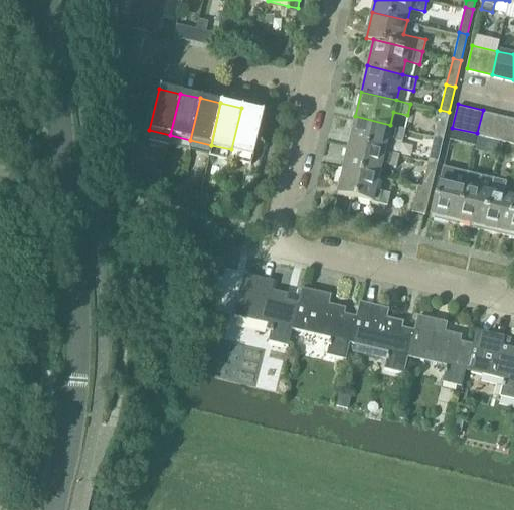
[(241,108),(231,149),(252,154),(263,113),(241,108)]
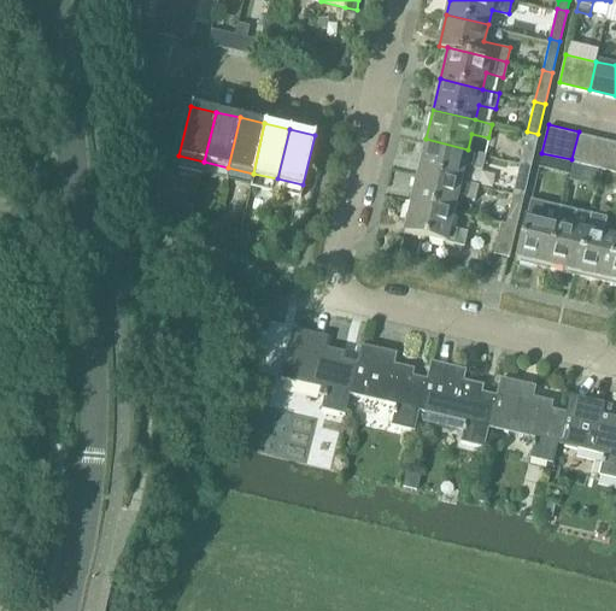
[(527,131),(520,162),(531,164),(538,134),(527,131)]
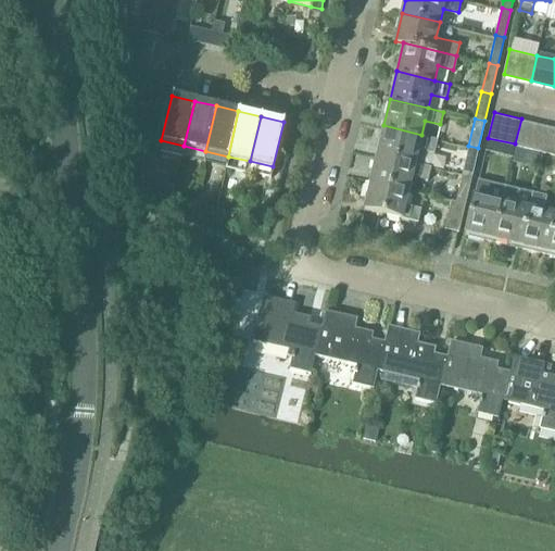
[(542,150),(549,125),(521,119),(515,143),(542,150)]
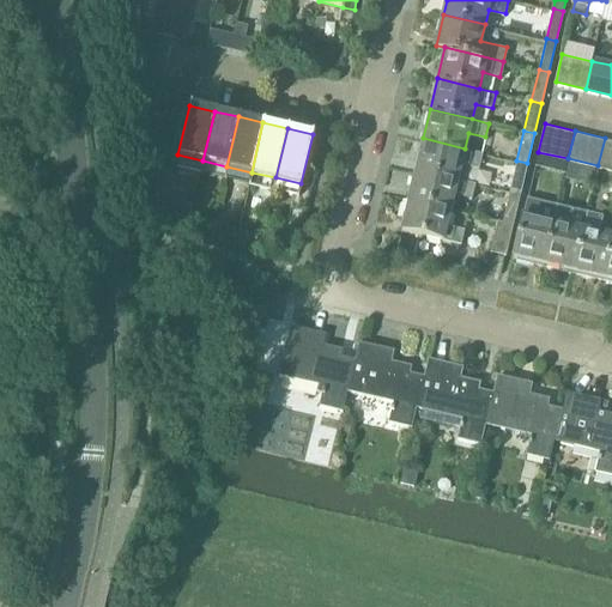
[(416,168),(458,178),(461,163),(478,167),(482,152),(465,149),(423,138),(416,168)]
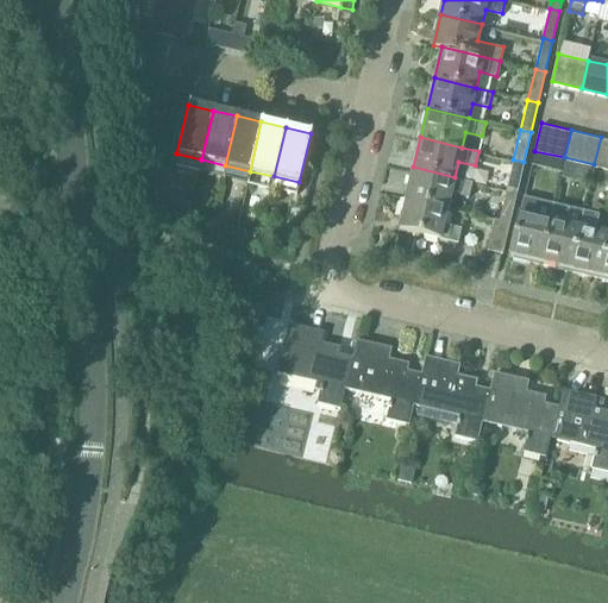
[(607,138),(601,137),(594,164),(607,168),(607,138)]
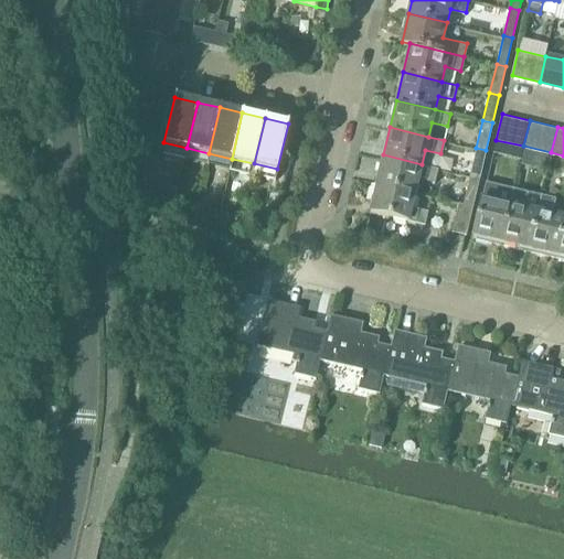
[(476,148),(469,175),(479,178),(486,150),(476,148)]
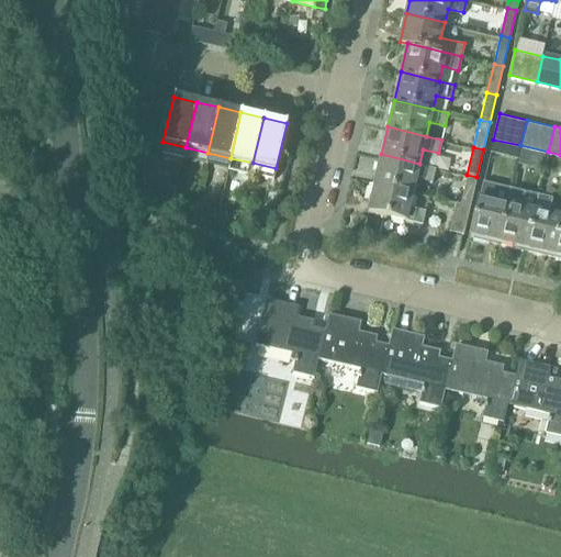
[(374,182),(413,191),(416,177),(432,180),(435,167),(419,164),(381,154),(374,182)]
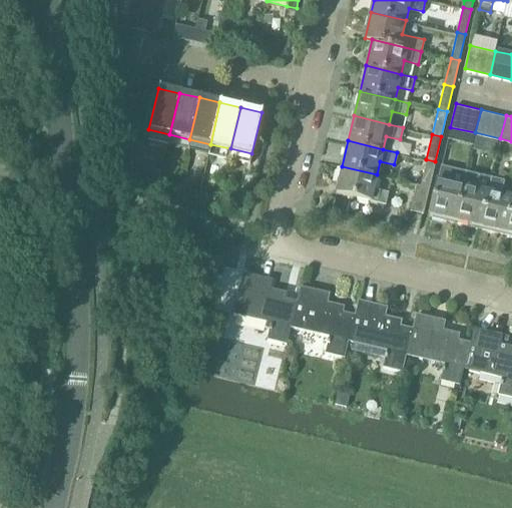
[(135,167),(139,168),(159,172),(162,160),(132,153),(135,167)]
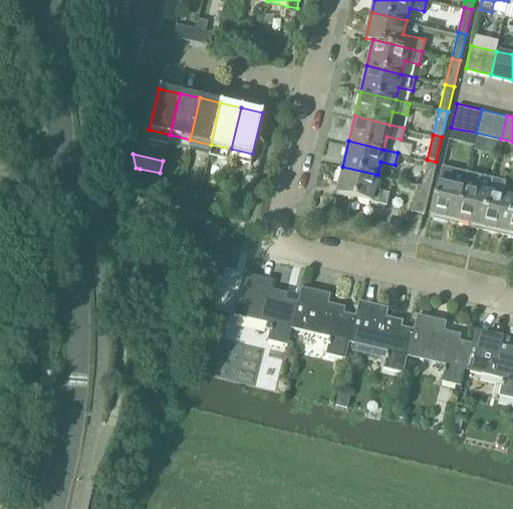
[(427,160),(421,185),(430,187),(436,162),(427,160)]
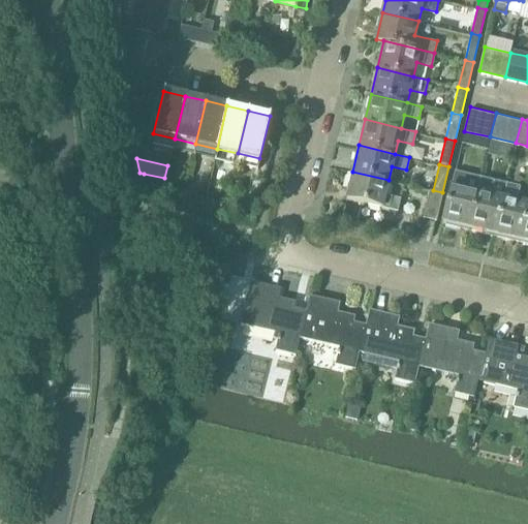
[(469,226),(477,190),(463,186),(467,172),(455,168),(442,220),(469,226)]
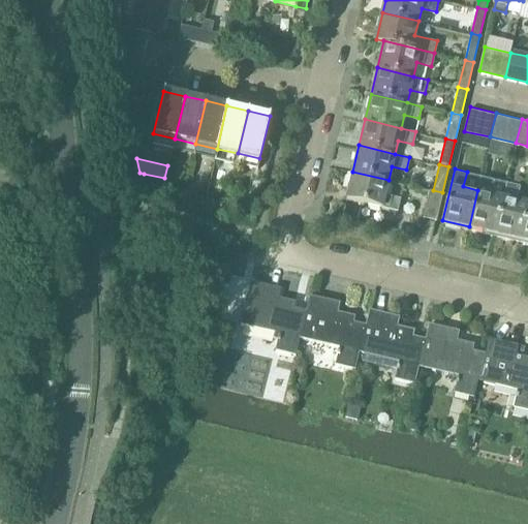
[(389,180),(352,172),(346,197),(397,210),(400,196),(385,193),(389,180)]
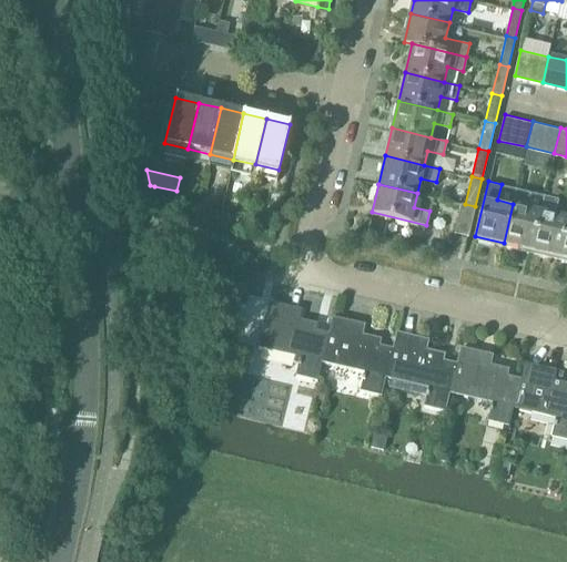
[(513,204),(504,243),(532,249),(545,194),(517,187),(513,204)]
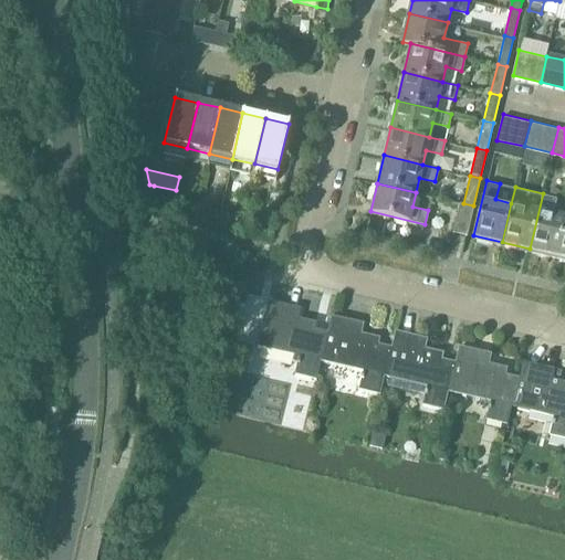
[(556,255),(564,221),(564,215),(553,213),(556,197),(543,193),(530,249),(556,255)]
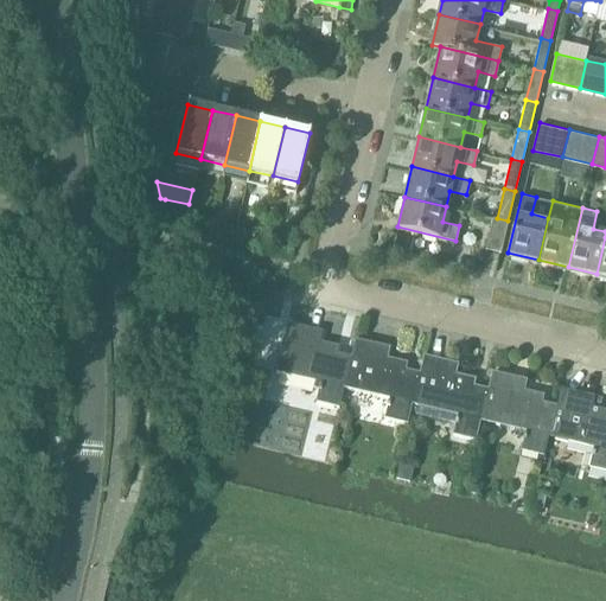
[(508,221),(497,218),(493,217),(486,247),(501,250),(508,221)]
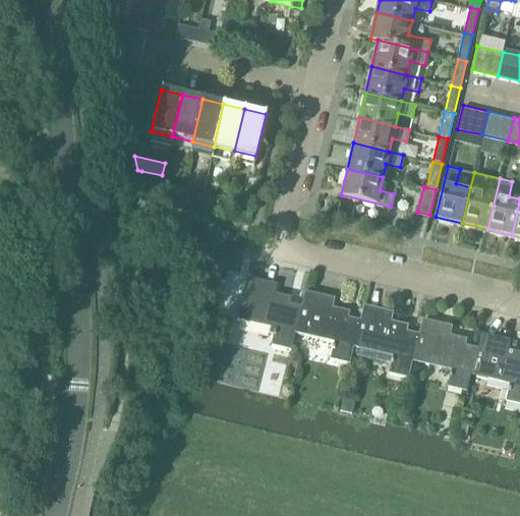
[(296,331),(303,303),(290,300),(292,295),(275,291),(277,282),(247,276),(238,317),(276,326),(273,342),(292,347),(296,331)]
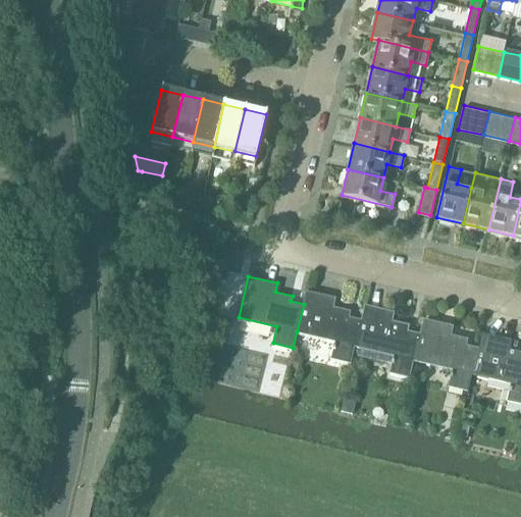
[(356,345),(362,318),(350,315),(352,310),(334,306),(336,297),(307,290),(304,304),(297,331),(336,341),(332,357),(352,362),(356,345)]
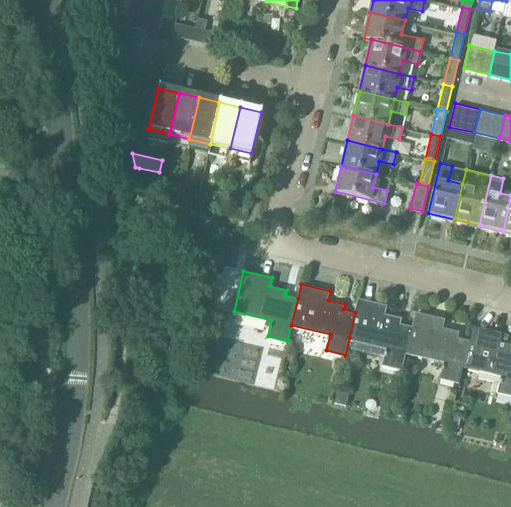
[(387,304),(375,302),(358,298),(355,312),(349,338),(387,347),(383,364),(402,368),(406,351),(413,326),(400,323),(402,317),(385,313),(387,304)]
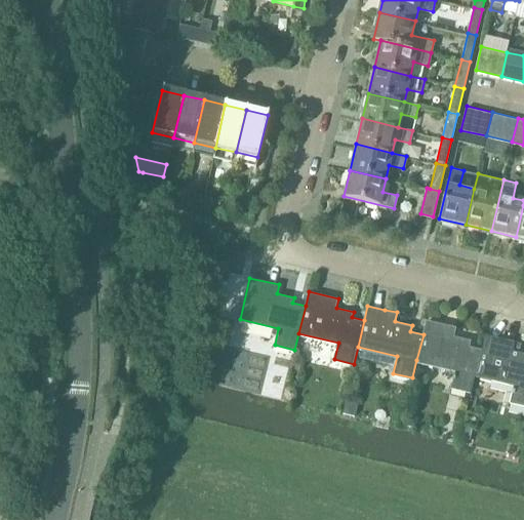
[(475,374),(482,348),(470,345),(472,340),(452,334),(450,347),(439,344),(443,323),(427,320),(424,334),(416,360),(456,370),(452,387),(471,391),(475,374)]
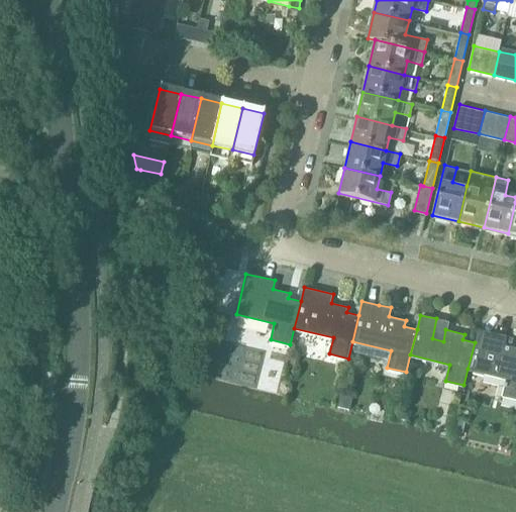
[(515,346),(505,343),(507,335),(478,328),(475,342),(468,369),(508,378),(504,395),(515,398),(515,346)]
